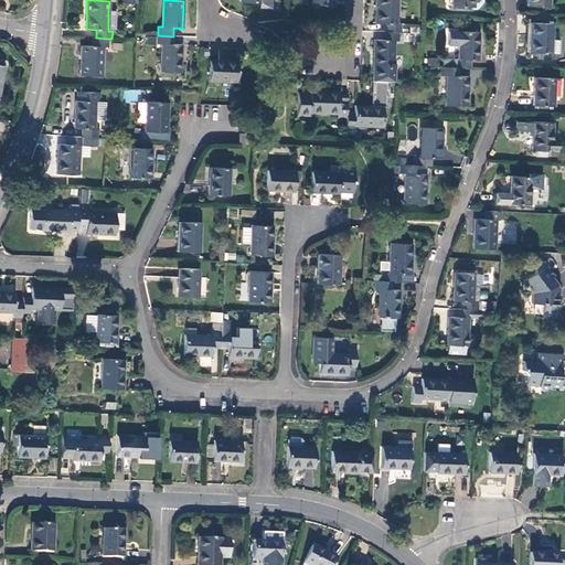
[(385,23),(385,32),(400,32),(402,32),(402,23),(396,23),(397,0),(375,0),(375,23),(385,23)]
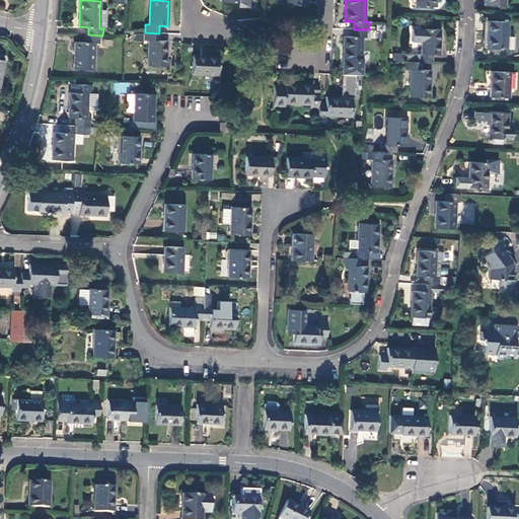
[(487,20),(486,48),(512,49),(512,36),(507,36),(507,21),(487,20)]
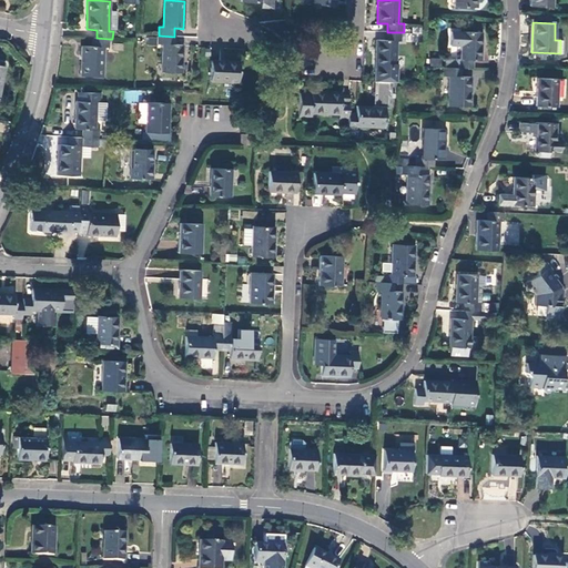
[(376,40),(374,81),(395,82),(396,41),(402,41),(402,32),(387,32),(385,32),(385,40),(376,40)]
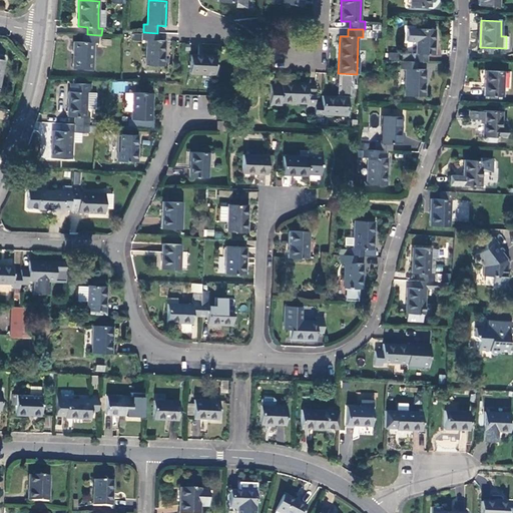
[(416,61),(426,62),(427,55),(434,55),(435,29),(407,29),(407,41),(417,42),(416,54),(402,53),(401,61),(416,61)]
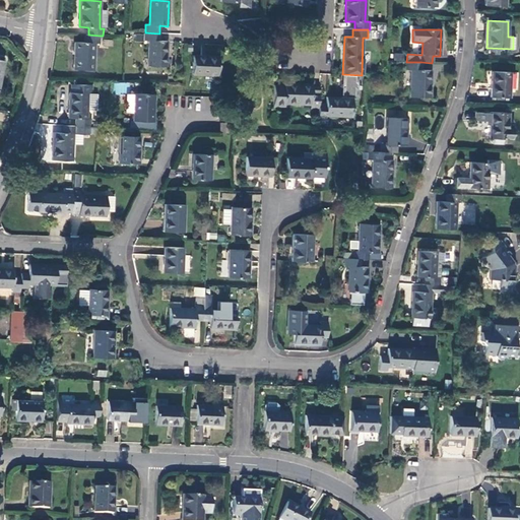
[(135,41),(144,41),(145,33),(135,33),(135,41)]
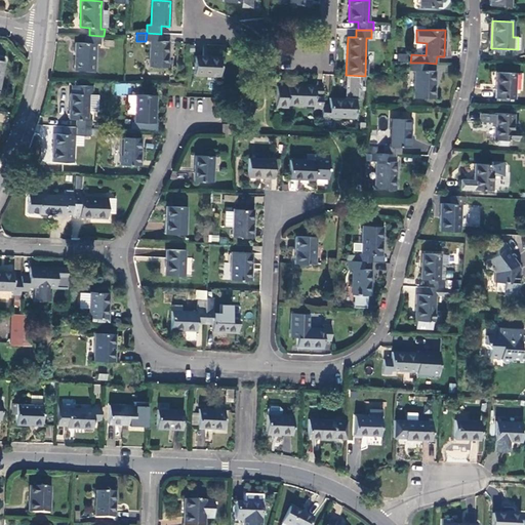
[(161,41),(161,34),(147,33),(146,41),(150,42),(149,67),(167,68),(168,41),(161,41)]
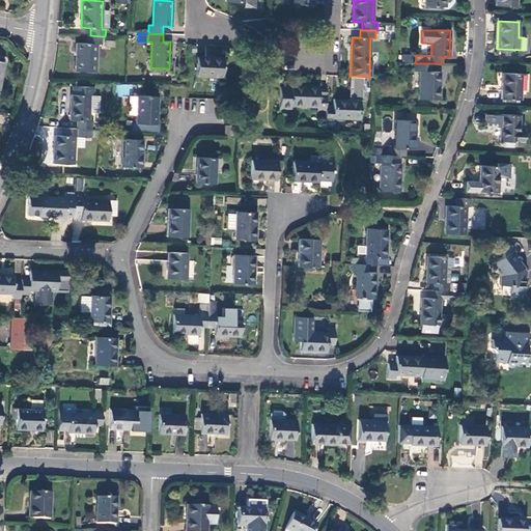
[(102,45),(102,36),(90,35),(86,35),(86,44),(77,44),(75,72),(95,72),(98,45),(102,45)]
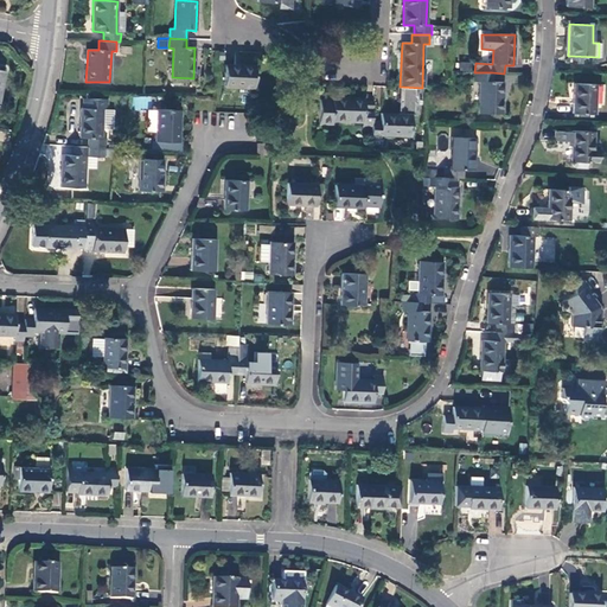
[(473,71),(472,62),(459,63),(460,74),(473,71)]
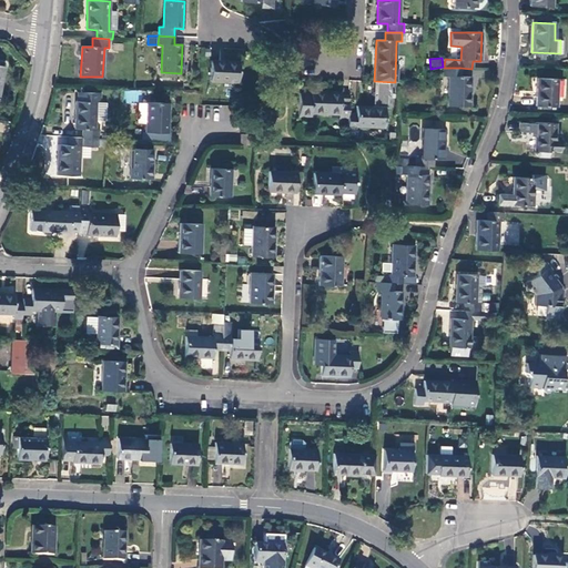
[(239,62),(210,60),(210,80),(237,81),(239,62)]
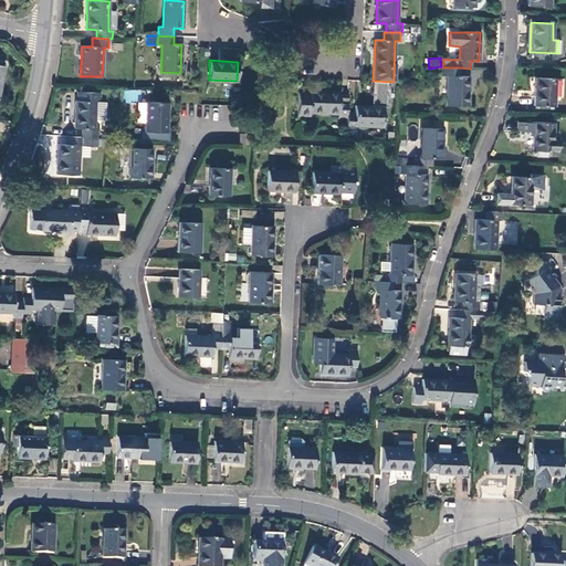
[(442,75),(448,76),(447,105),(468,106),(469,77),(459,76),(459,67),(442,67),(442,75)]
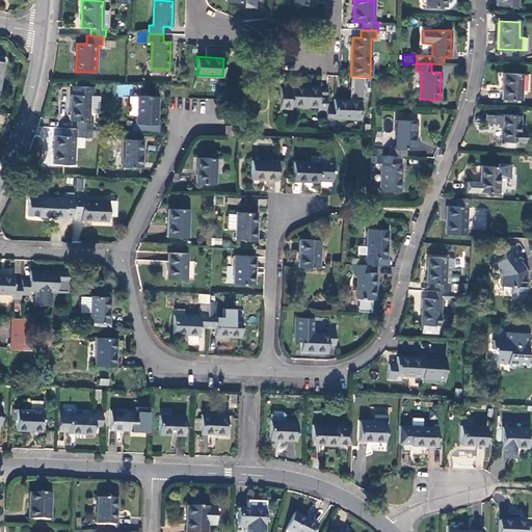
[(521,100),(522,74),(503,74),(502,99),(521,100)]
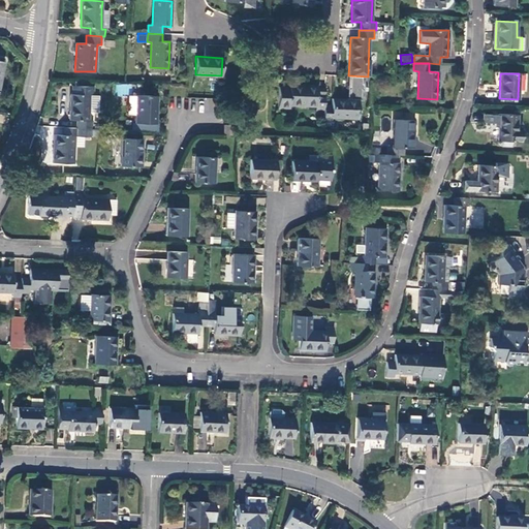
[(335,78),(328,76),(325,91),(333,92),(335,78)]
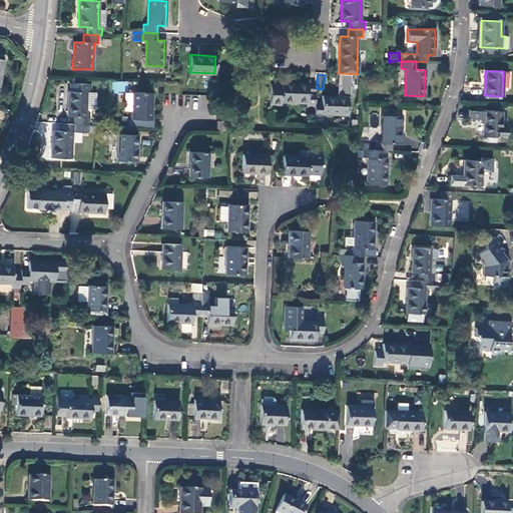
[(124,91),(124,82),(113,82),(113,91),(124,91)]
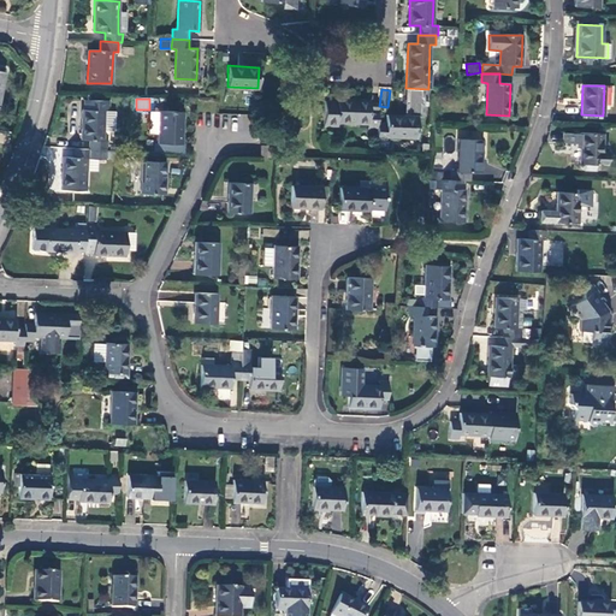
[(338,101),(325,101),(324,125),(337,126),(337,123),(367,124),(367,129),(378,130),(378,124),(379,102),(369,101),(369,100),(338,99),(338,101)]
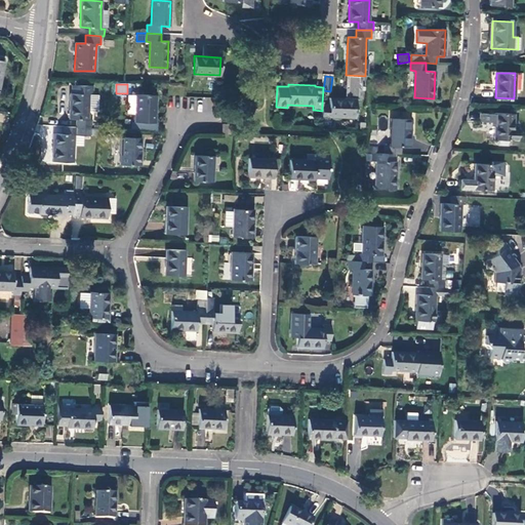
[(91,128),(92,119),(88,119),(89,94),(93,94),(94,86),(72,85),(72,93),(70,93),(70,118),(78,118),(77,127),(90,128),(91,128)]
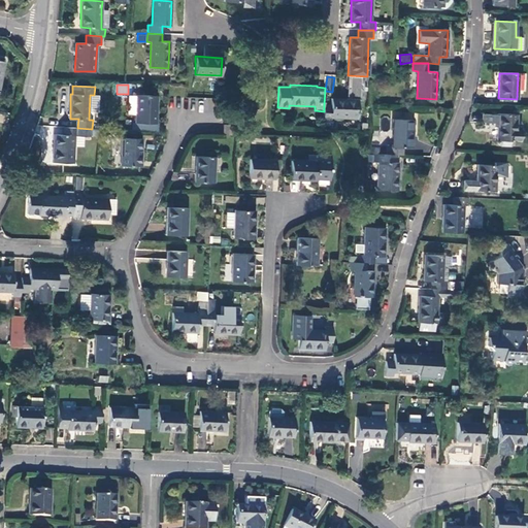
[(349,89),(349,99),(356,100),(357,89),(349,89)]
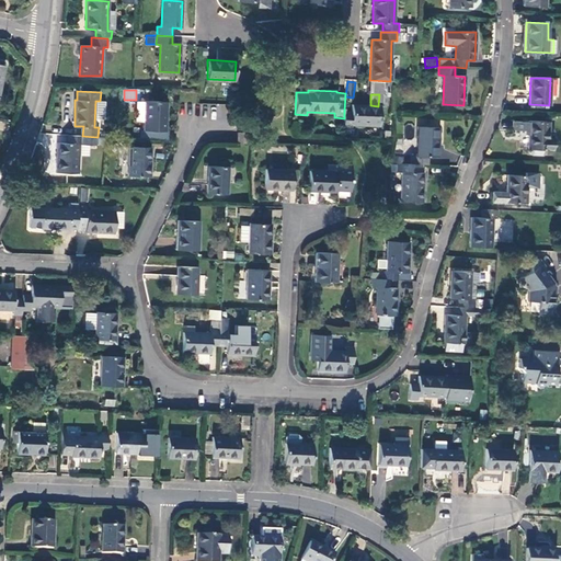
[(155,138),(155,130),(164,130),(165,130),(165,102),(144,101),(144,130),(145,130),(144,138),(155,138)]
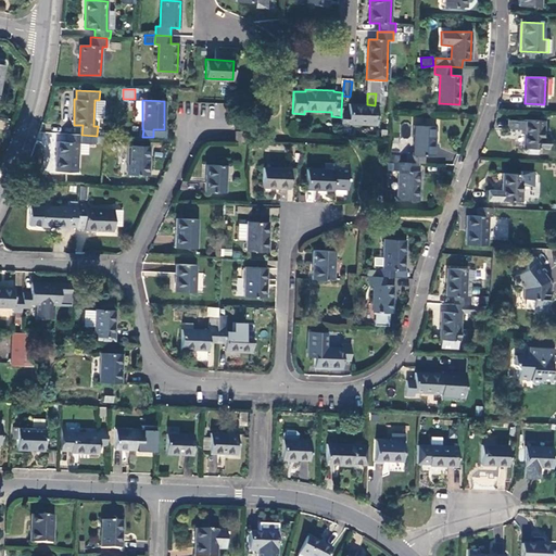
[(350,112),(341,112),(341,117),(340,128),(349,129),(349,124),(376,125),(376,104),(375,105),(367,104),(350,104),(350,112)]
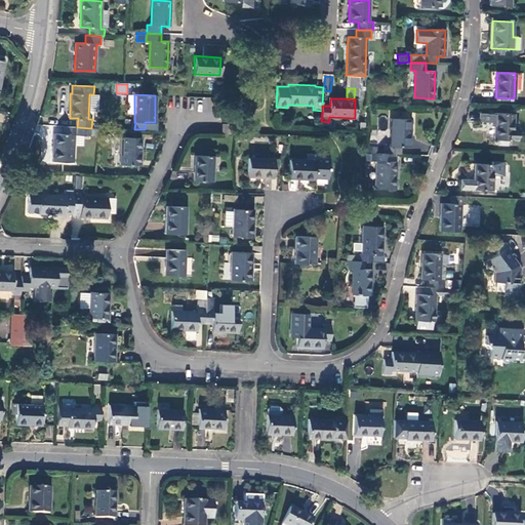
[(514,114),(494,113),(494,114),(481,114),(481,122),(494,123),(494,138),(517,140),(518,129),(513,129),(514,114)]
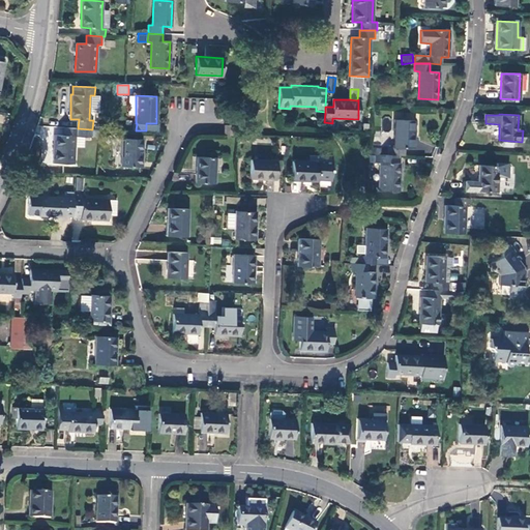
[(388,147),(388,155),(398,155),(404,155),(404,147),(414,147),(414,121),(394,120),(393,147),(388,147)]
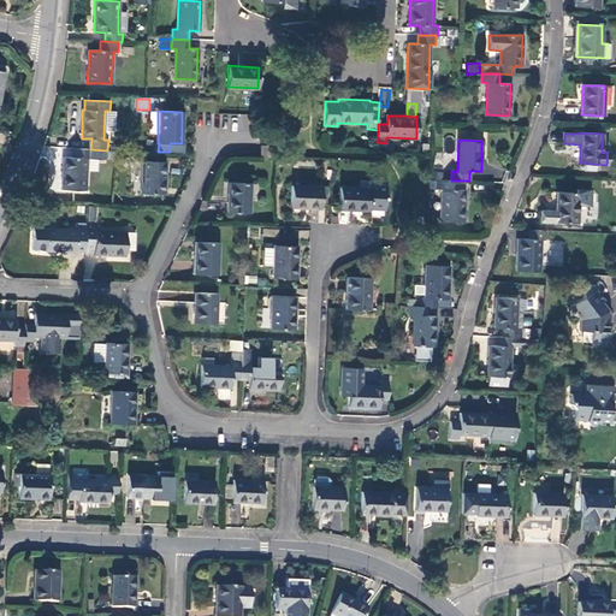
[(106,159),(106,150),(90,149),(75,148),(75,158),(64,157),(61,189),(86,190),(87,158),(106,159)]
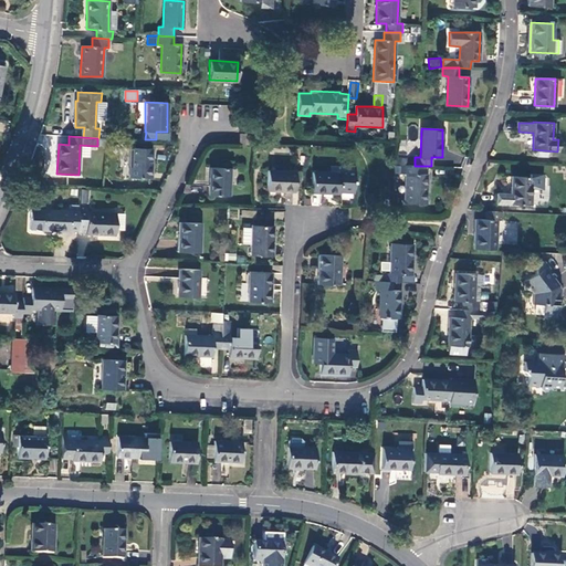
[(150,178),(152,148),(129,147),(128,177),(150,178)]
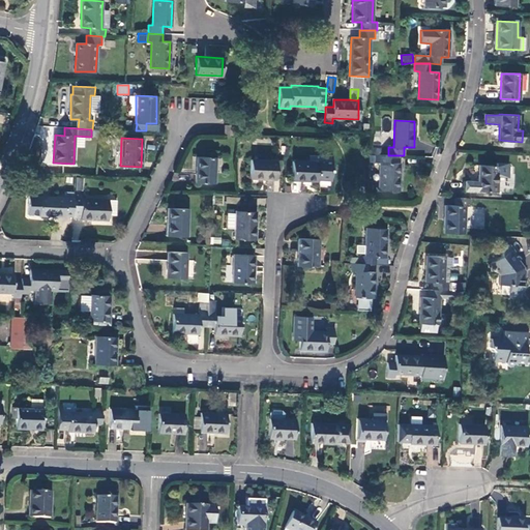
[(398,163),(398,155),(388,155),(375,154),(375,163),(379,163),(379,190),(399,190),(400,163),(398,163)]
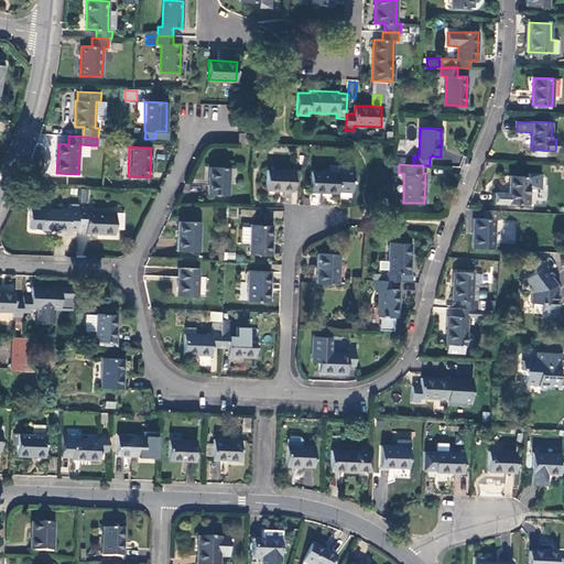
[(338,191),(351,191),(353,166),(338,165),(338,172),(311,171),(310,192),(338,192),(338,191)]
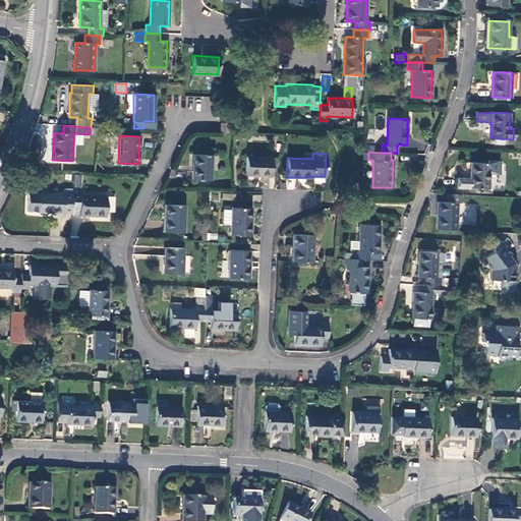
[(210,180),(211,155),(193,154),(192,179),(210,180)]
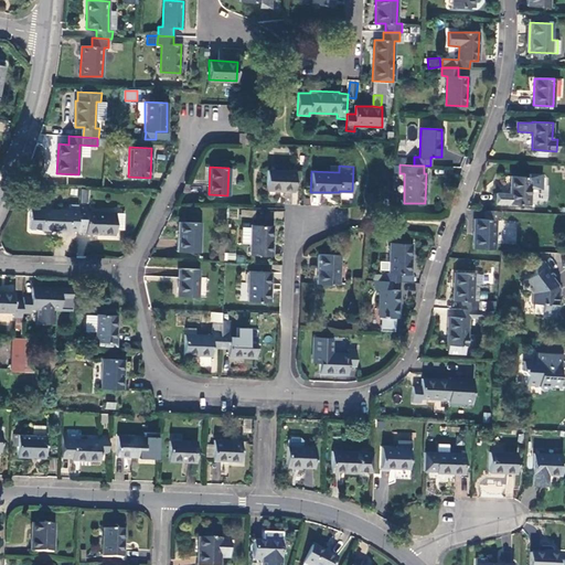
[(295,191),(295,171),(267,170),(266,190),(295,191)]
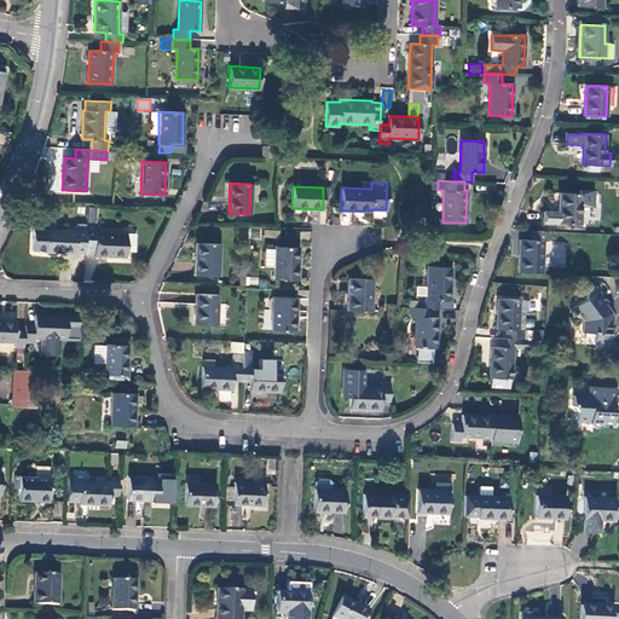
[(582,194),(559,192),(557,213),(542,213),(542,223),(579,224),(580,206),(582,194)]
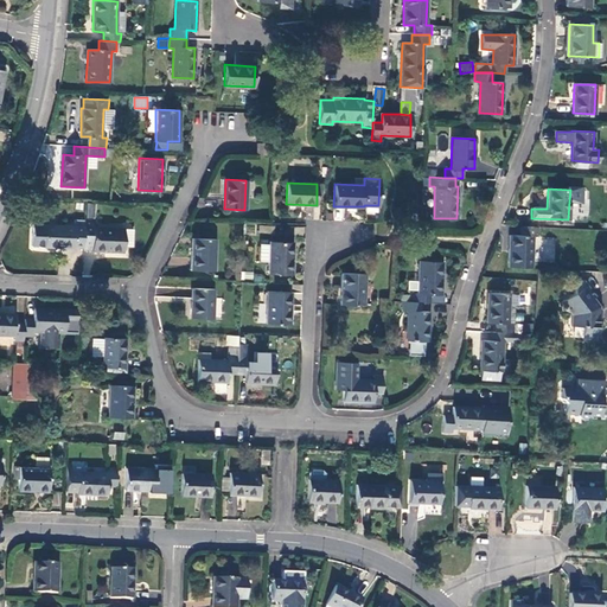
[(75,241),(83,241),(83,238),(84,221),(75,219),(75,225),(33,224),(32,246),(75,248),(75,241)]
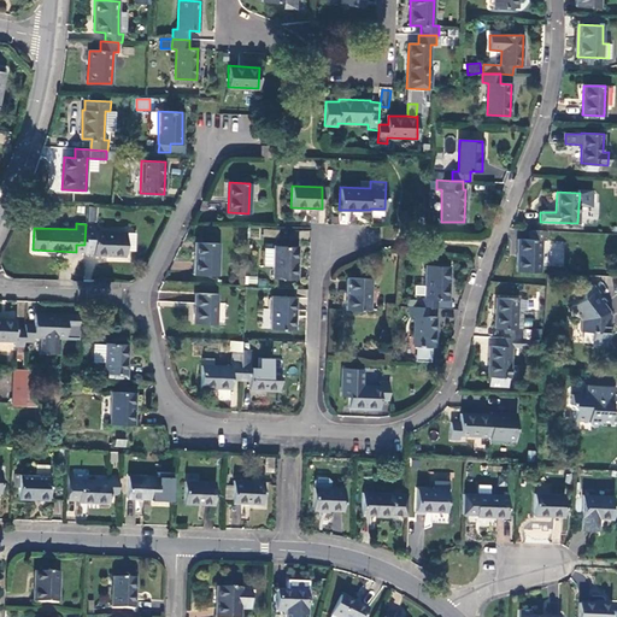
[(95,224),(86,224),(84,242),(94,244),(93,256),(125,257),(125,250),(134,250),(135,233),(94,230),(95,224)]
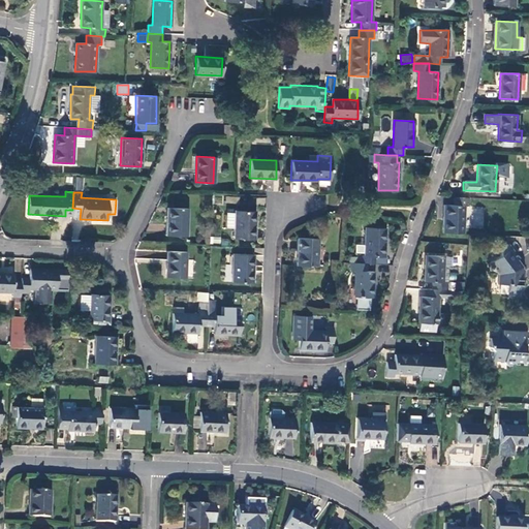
[(469,207),(470,198),(454,197),(454,205),(443,205),(442,232),(463,234),(465,207),(469,207)]
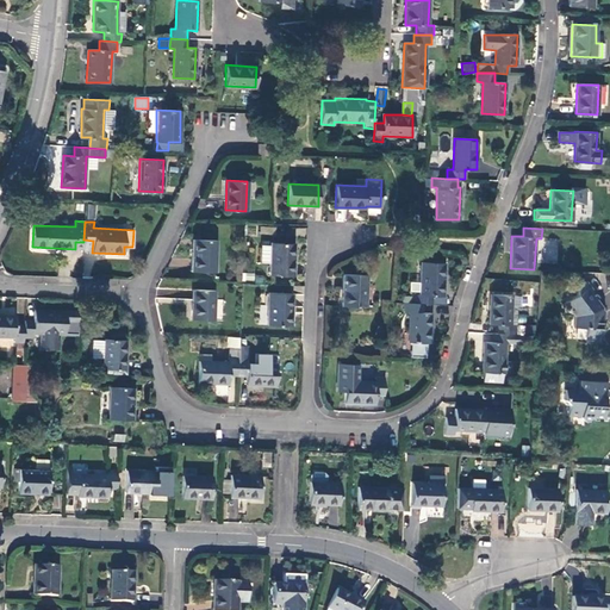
[(556,260),(558,240),(545,238),(542,259),(556,260)]
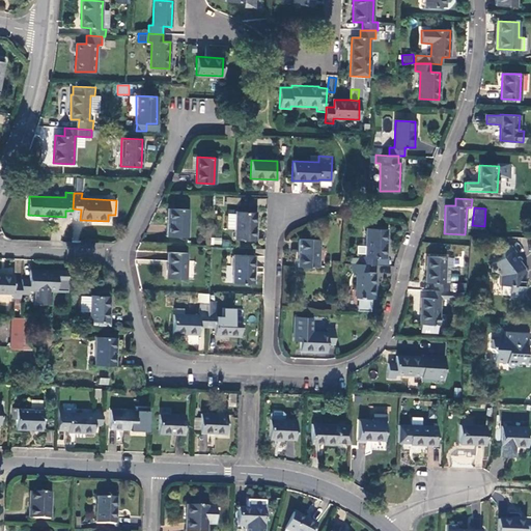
[(187,236),(188,210),(168,208),(167,235),(187,236)]
